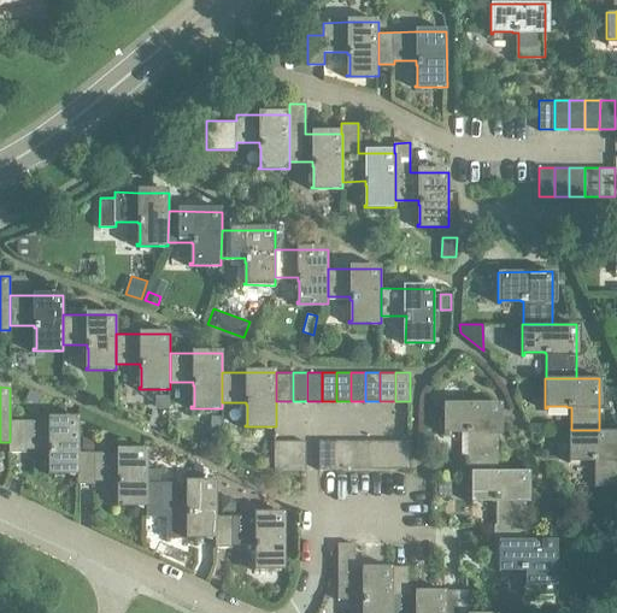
[(30,388),(25,398),(36,402),(40,393),(30,388)]
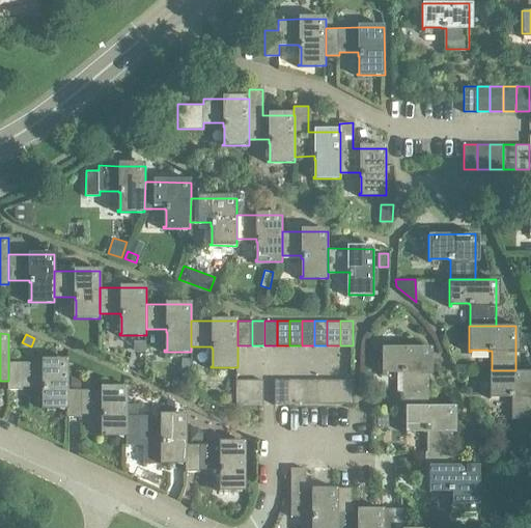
[(145,338),(135,338),(135,346),(139,351),(145,351),(145,338)]
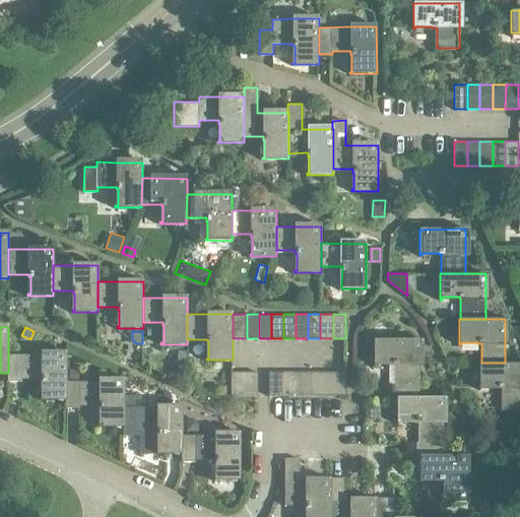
[(419,339),(374,339),(374,365),(375,365),(375,363),(392,363),(392,364),(397,364),(397,384),(393,384),(393,398),(397,398),(419,398),(419,397),(419,365),(419,339)]
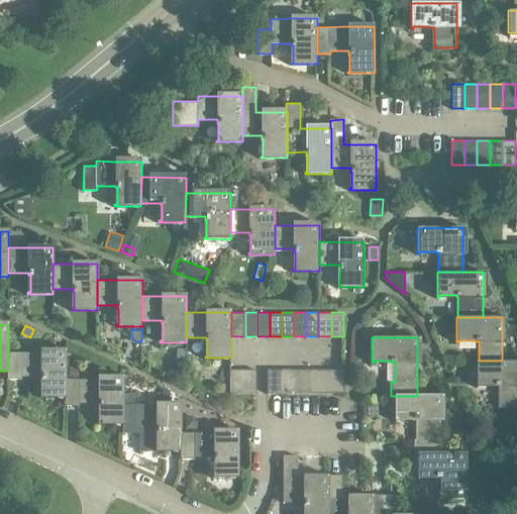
[(8,351),(8,371),(8,378),(22,378),(22,375),(41,375),(41,379),(42,379),(42,396),(39,396),(40,397),(66,397),(66,378),(67,378),(67,351),(40,351),(8,351)]
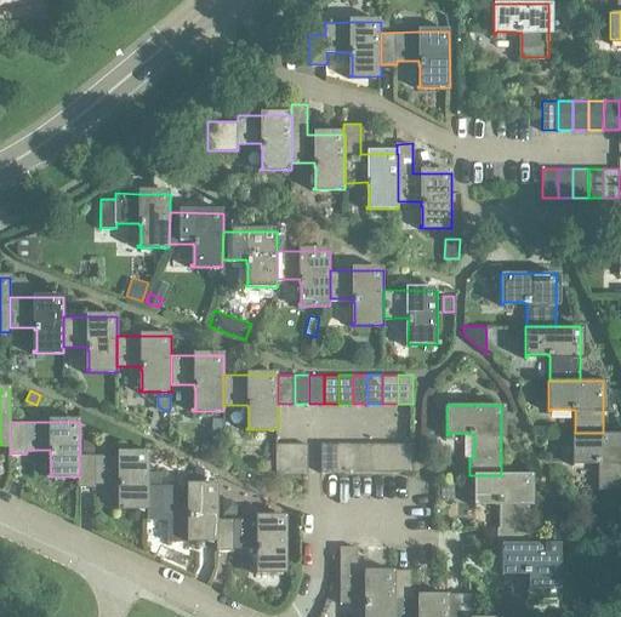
[(620,433),(603,433),(576,433),(573,433),(573,461),(599,461),(599,489),(620,489),(620,433)]
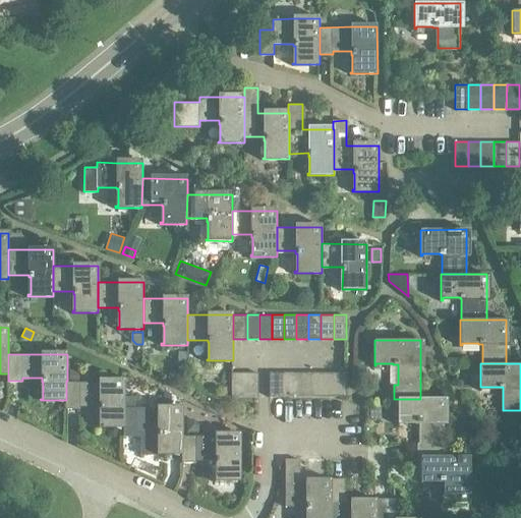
[(78,367),(69,367),(69,378),(78,378),(78,367)]
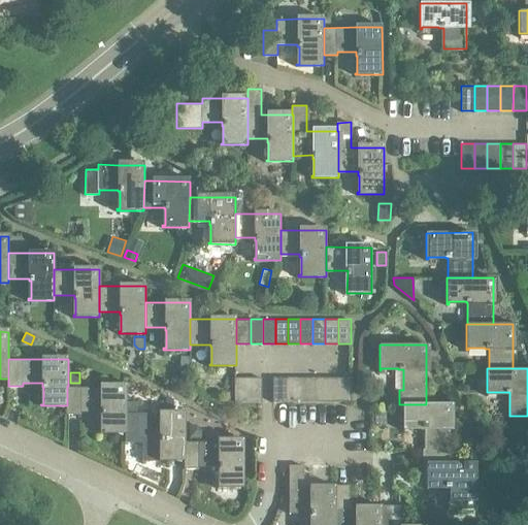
[(249,401),(249,376),(234,376),(234,400),(249,401)]
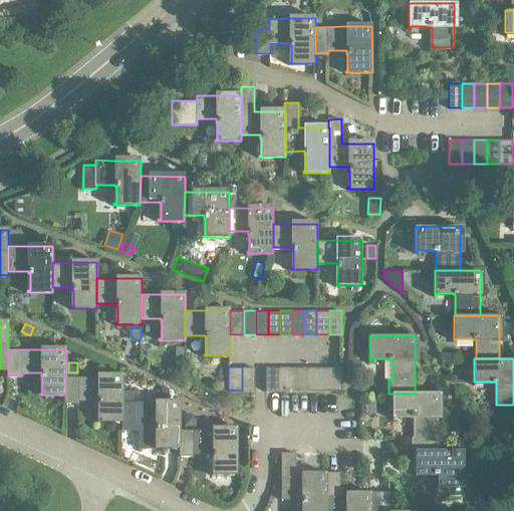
[(254,390),(254,366),(242,366),(242,391),(254,390)]
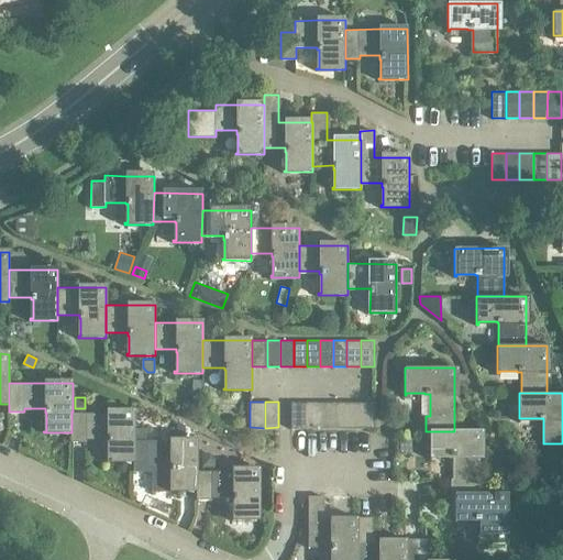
[(305,428),(305,402),(290,402),(290,427),(305,428)]
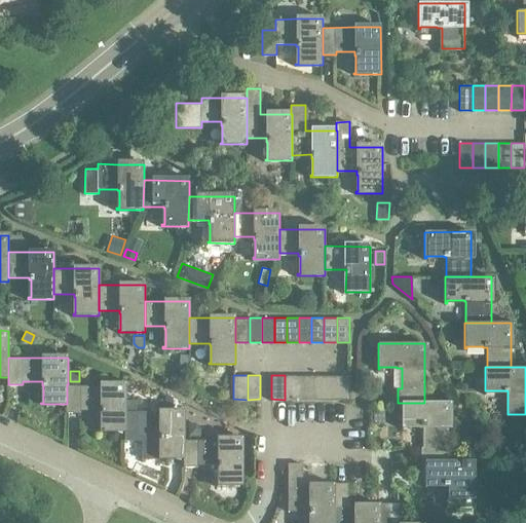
[(297,400),(297,375),(285,375),(285,400),(297,400)]
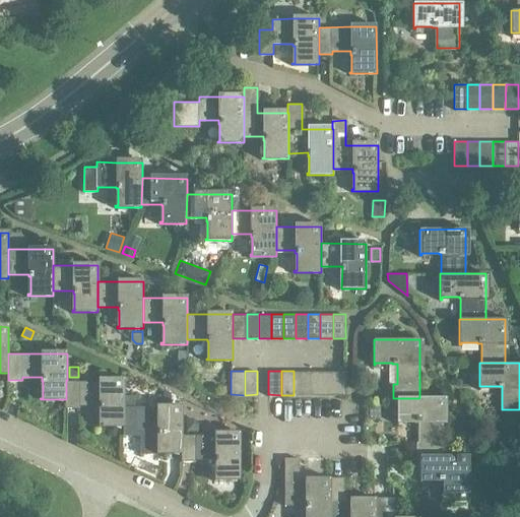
[(307,395),(307,371),(294,371),(294,395),(307,395)]
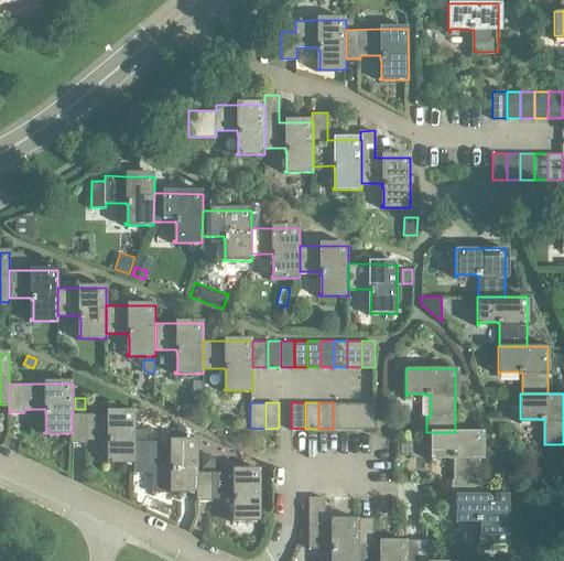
[(346,429),(346,402),(333,402),(333,429),(346,429)]
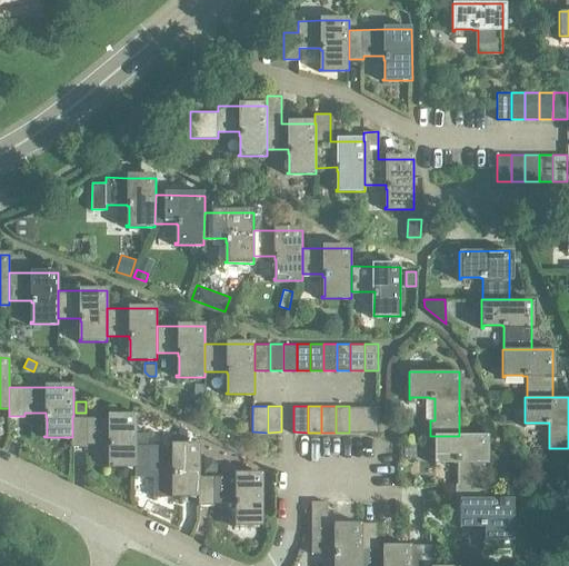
[(363,433),(363,406),(349,406),(349,433),(363,433)]
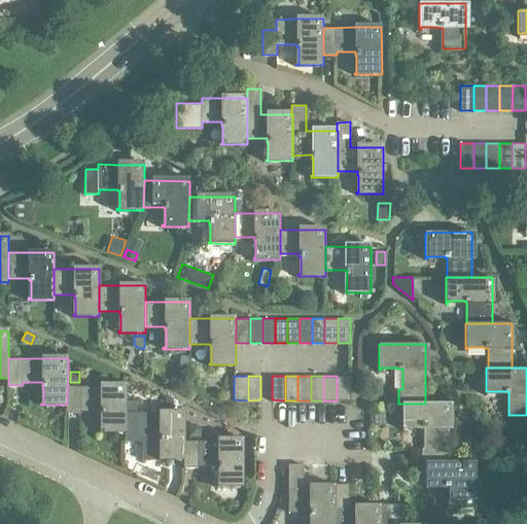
[(349,376),(337,376),(337,400),(349,399),(349,376)]
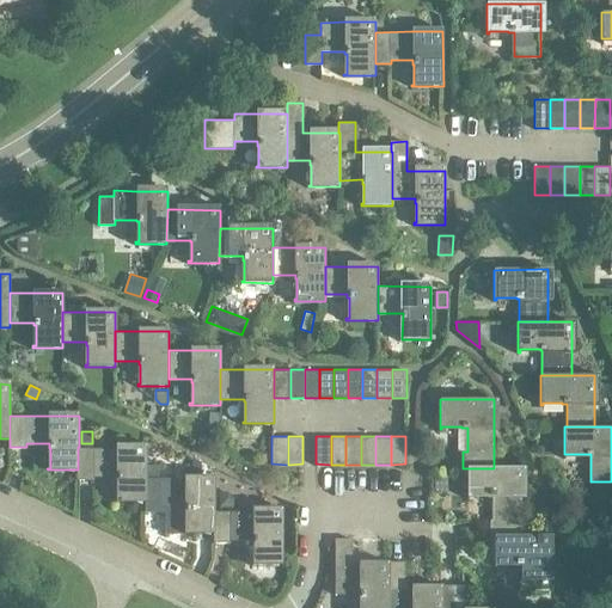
[(145,479),(146,479),(146,465),(146,447),(79,447),(78,447),(78,470),(78,479),(95,479),(95,476),(118,476),(118,501),(145,501),(145,479)]
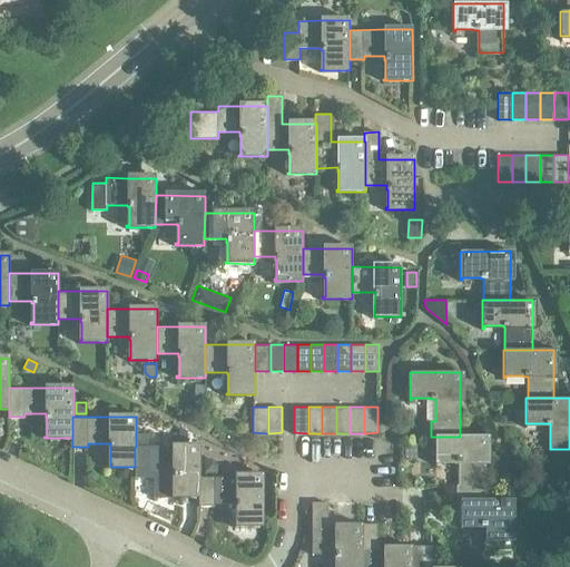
[(148,433),(136,433),(136,447),(148,447),(148,433)]
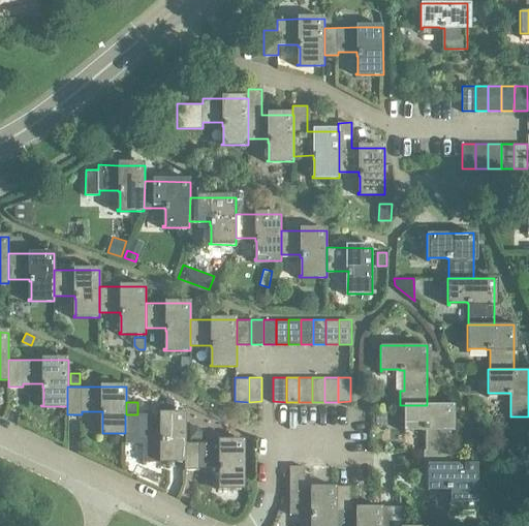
[(450,404),(427,404),(427,405),(404,405),(404,428),(427,428),(427,450),(424,450),(424,464),(428,464),(450,464),(450,463),(450,404)]
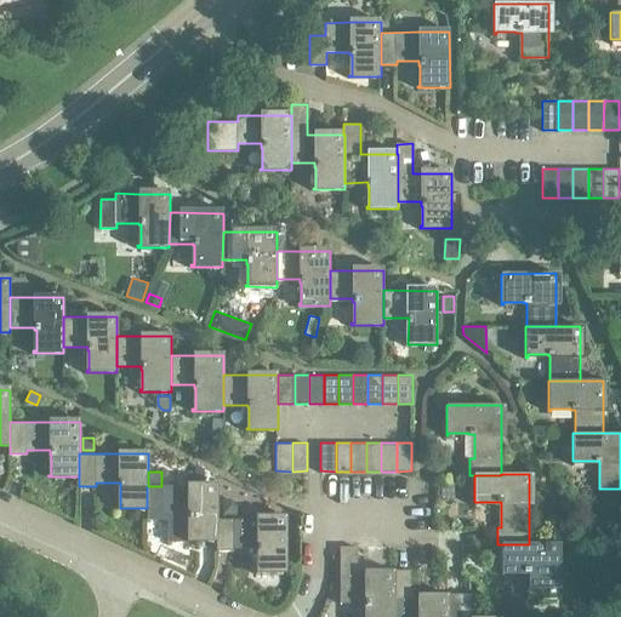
[(454,484),(442,484),(442,497),(454,497),(454,484)]
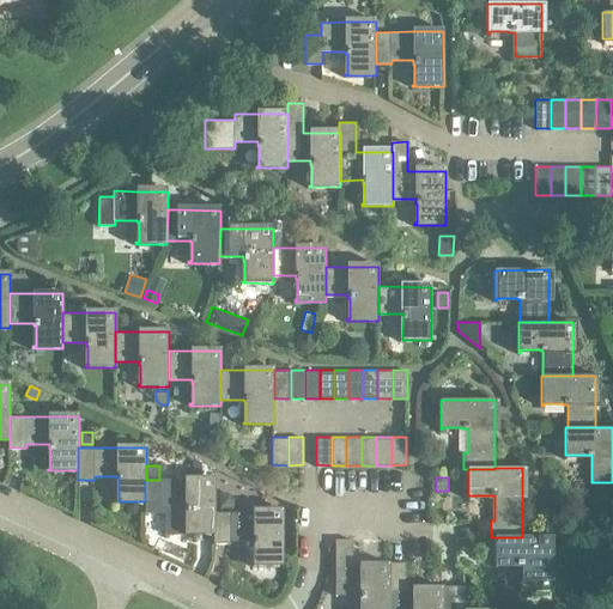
[(159,480),(146,480),(145,480),(145,501),(145,511),(168,511),(168,533),(213,534),(213,511),(214,511),(214,480),(159,480)]
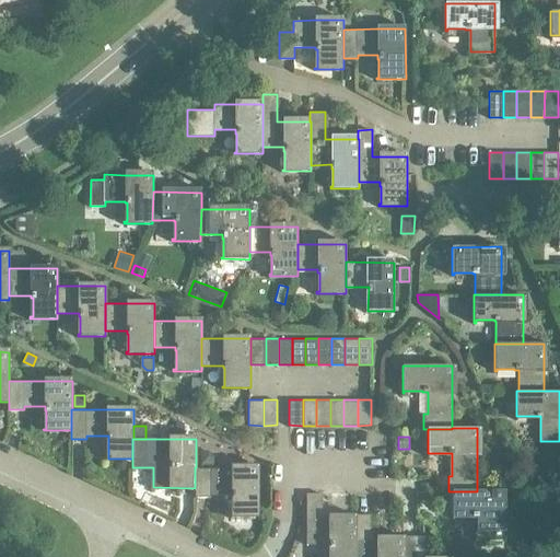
[(210,450),(200,450),(200,463),(214,463),(214,454),(210,450)]
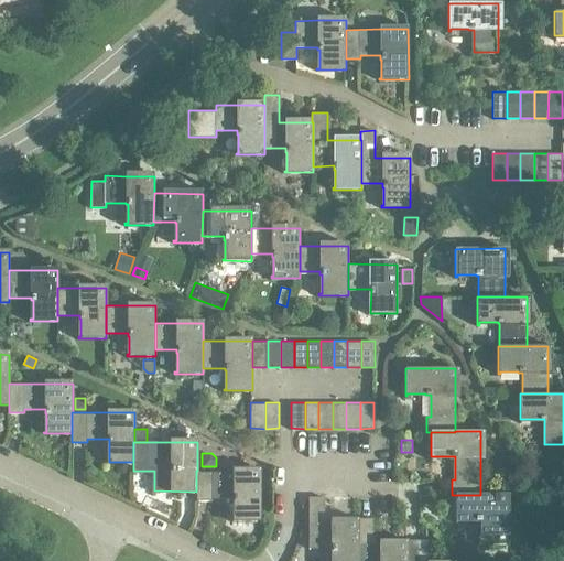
[(261,520),(261,471),(197,471),(196,471),(196,492),(196,499),(213,499),(213,496),(235,496),(235,520),(261,520)]
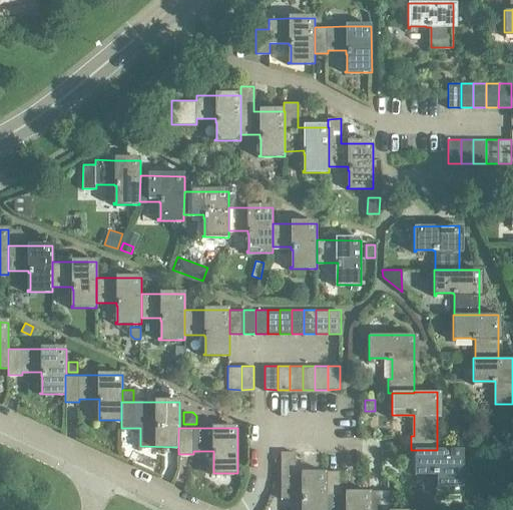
[(437,450),(415,450),(415,474),(416,474),(416,472),(433,472),(433,473),(437,473),(437,474),(437,494),(460,494),(460,449),(437,449),(437,450)]
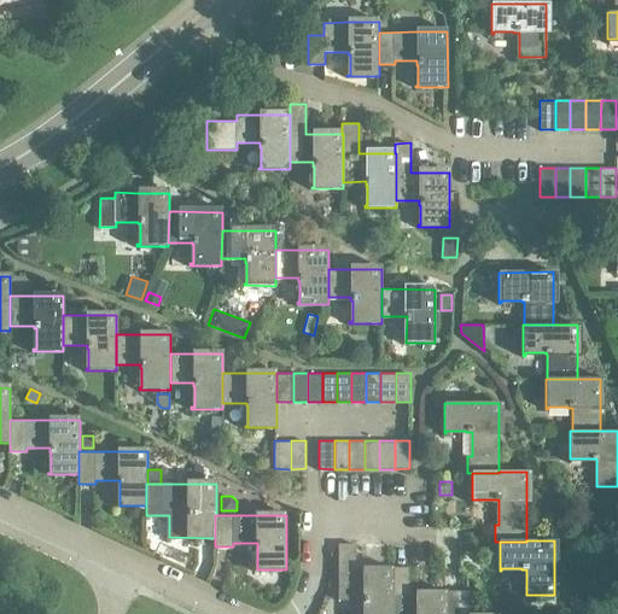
[(355,543),(338,543),(338,598),(362,598),(363,598),(363,603),(365,603),(365,613),(392,613),(392,571),(391,571),(362,571),(355,571),(355,543)]
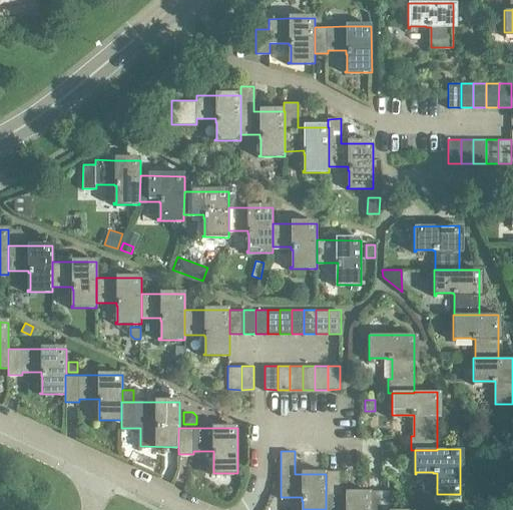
[(370,509),(371,494),(369,494),(339,494),(339,470),(325,471),(325,474),(326,474),(326,509),(370,509)]
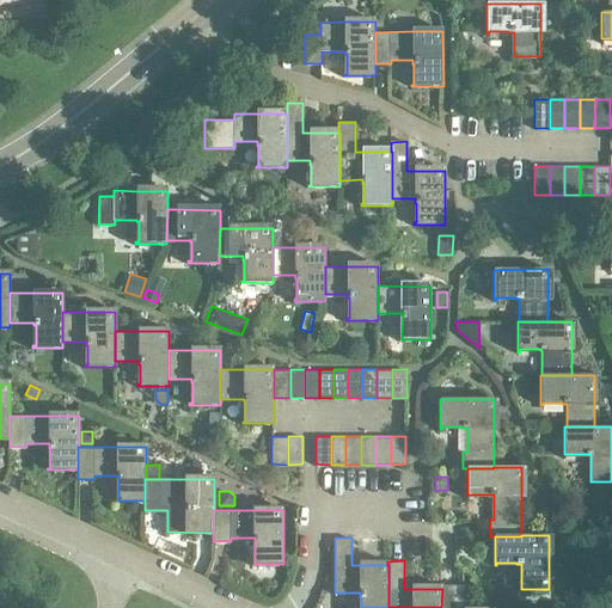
[(464,607),(465,584),(440,584),(440,589),(442,589),(441,607),(464,607)]
